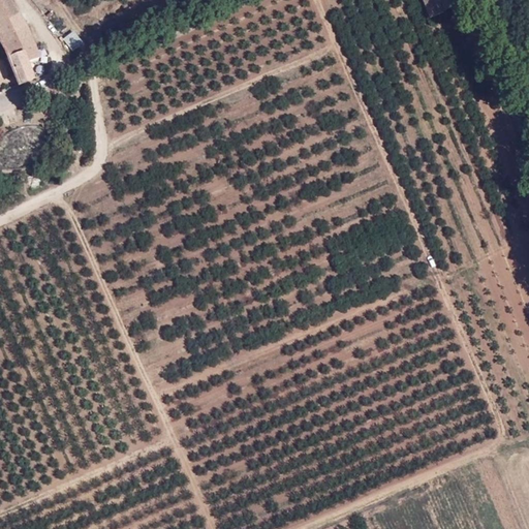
[(33,78),(29,66),(28,63),(39,58),(26,25),(25,26),(9,0),(0,0),(0,40),(8,57),(19,86),(33,81),(33,78)]
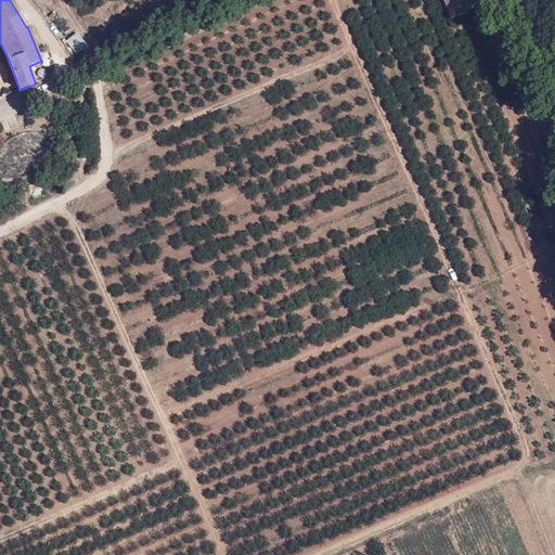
[(43,14),(48,11),(39,0),(33,0),(33,1),(43,14)]
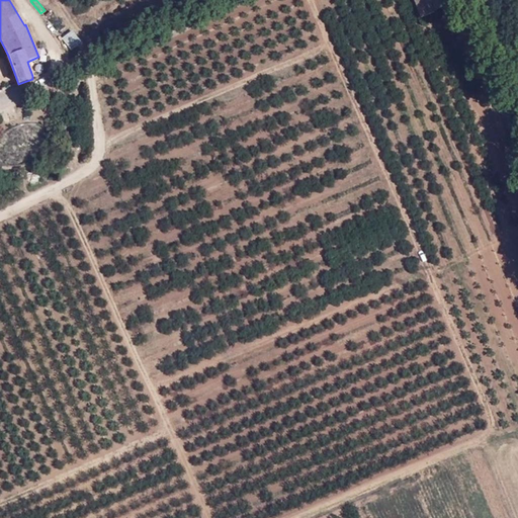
[(443,7),(439,0),(412,0),(420,18),(431,14),(443,7)]
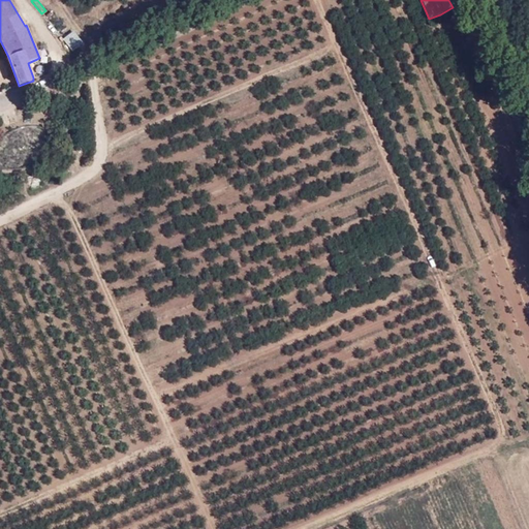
[(72,51),(83,42),(58,10),(47,19),(72,51)]
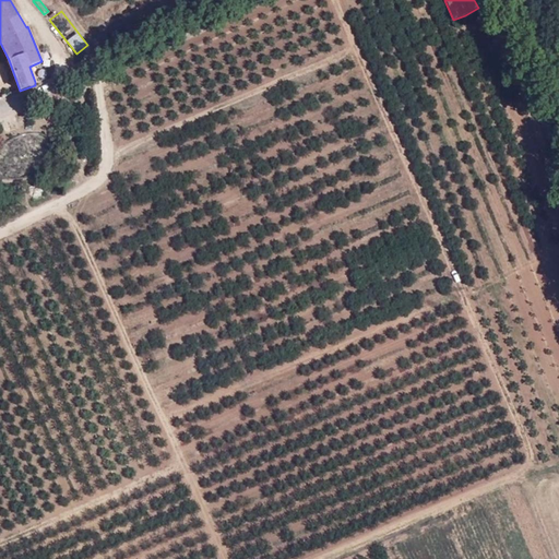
[(44,63),(31,70),(35,82),(48,76),(44,63)]
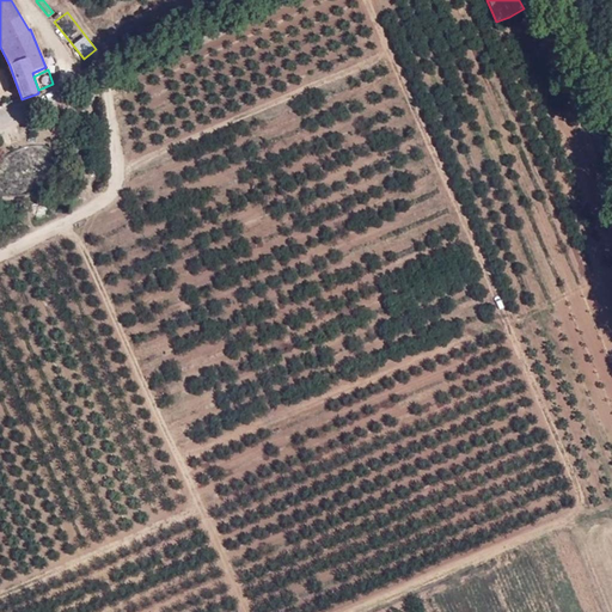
[(68,157),(79,153),(75,145),(66,150),(68,157)]
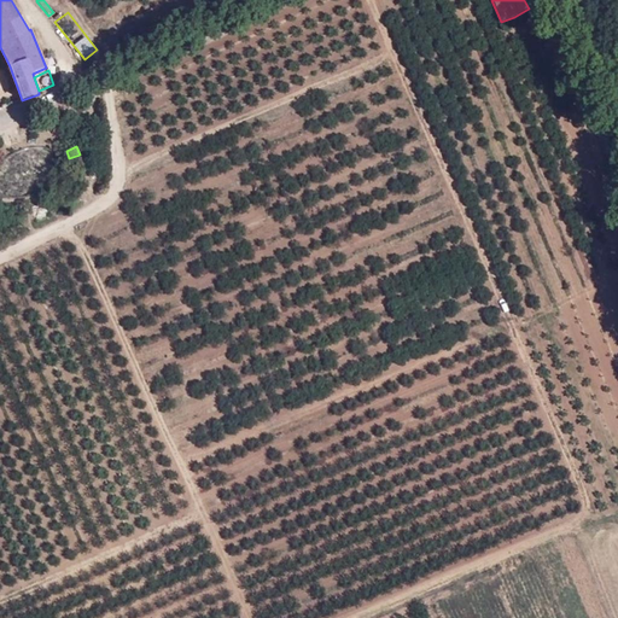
[(74,169),(85,165),(80,155),(69,158),(74,169)]
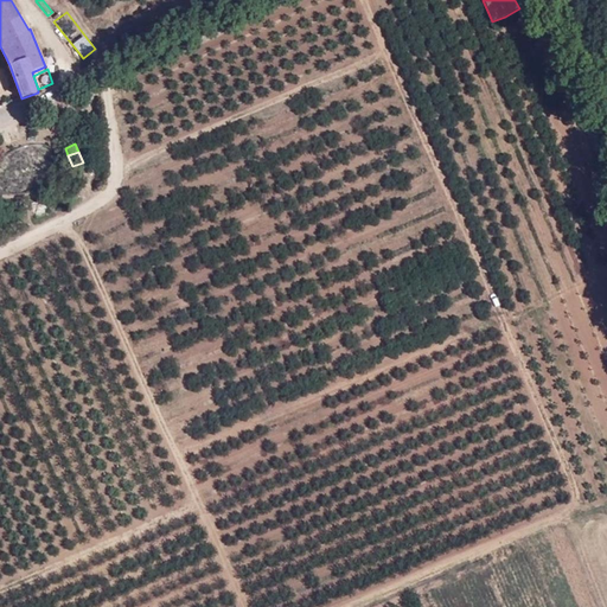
[(89,178),(83,163),(72,166),(80,183),(89,178)]
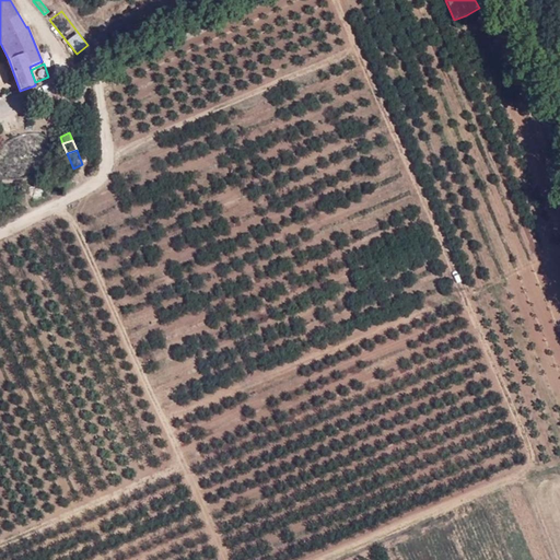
[(60,188),(58,185),(32,197),(35,203),(61,191),(60,188)]
